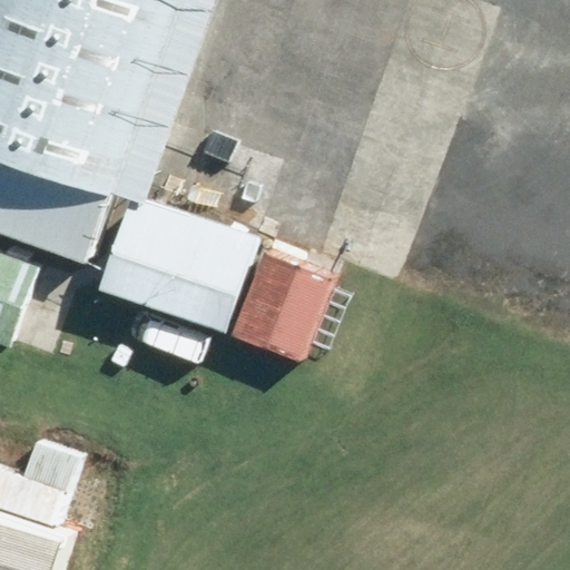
[(145,204),(216,0),(0,0),(0,236),(87,266),(112,193),(145,204)]
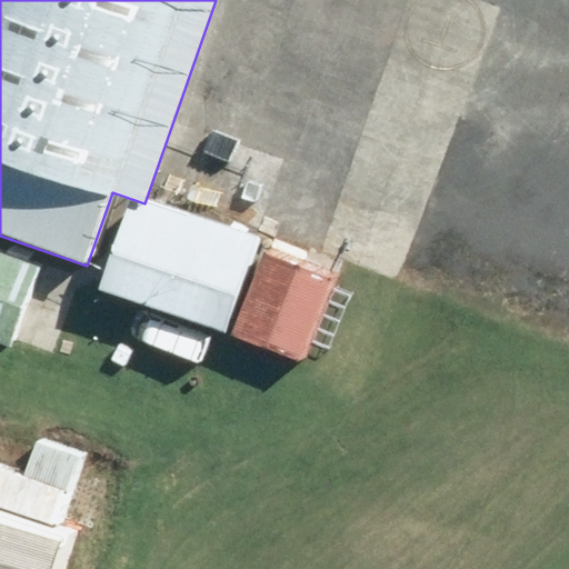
[(223,333),(258,238),(132,192),(97,290),(223,333)]
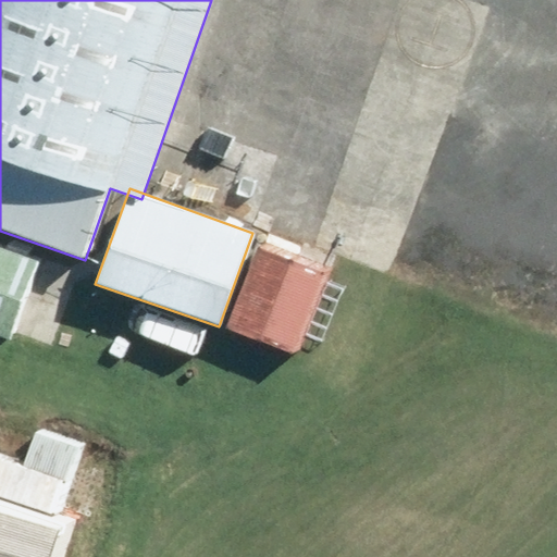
[(331,271),(258,244),(226,326),(299,355),(331,271)]
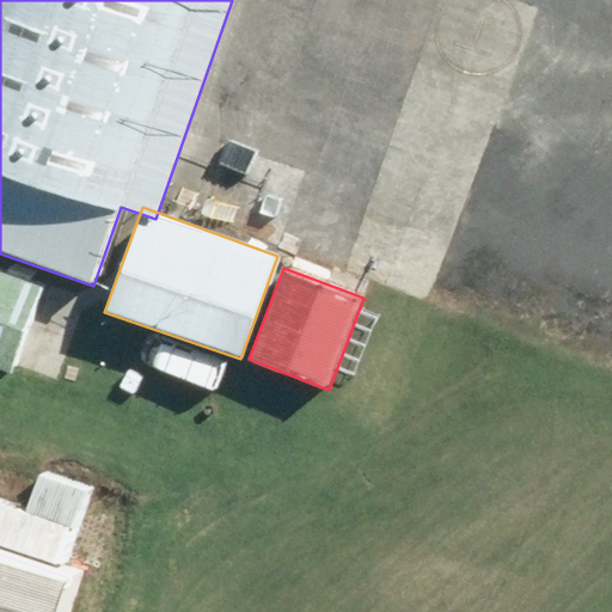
[(0,271),(0,369),(12,374),(16,366),(44,288),(0,271)]
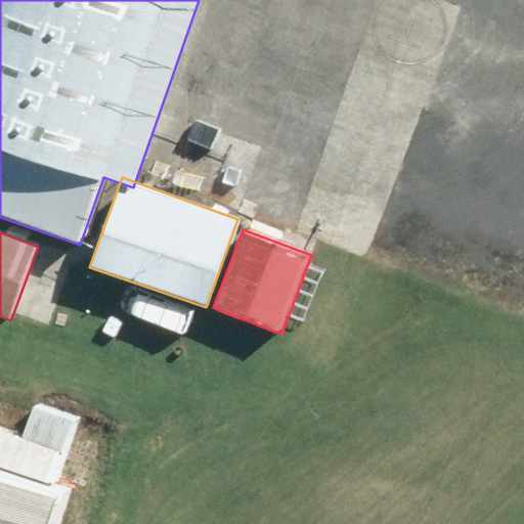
[(0,523),(56,523),(70,489),(53,483),(74,424),(38,411),(27,447),(0,438),(0,523)]
